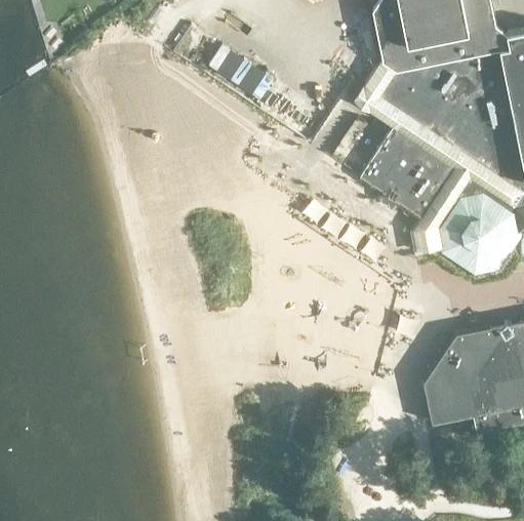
[(523,31),(506,35),(495,26),(490,0),(378,0),(372,10),(379,45),(381,59),(362,89),(353,103),(393,128),(359,177),(419,217),(409,232),(414,256),(440,251),(441,253),(474,276),(498,271),(521,238),(520,234),(516,234),(512,210),(523,207),(523,211),(523,31)]
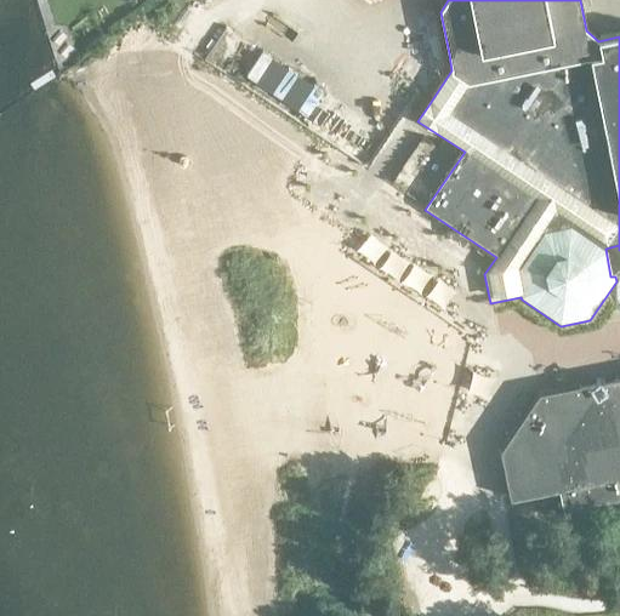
[(261,56),(245,79),(255,85),(271,62),(261,56)]
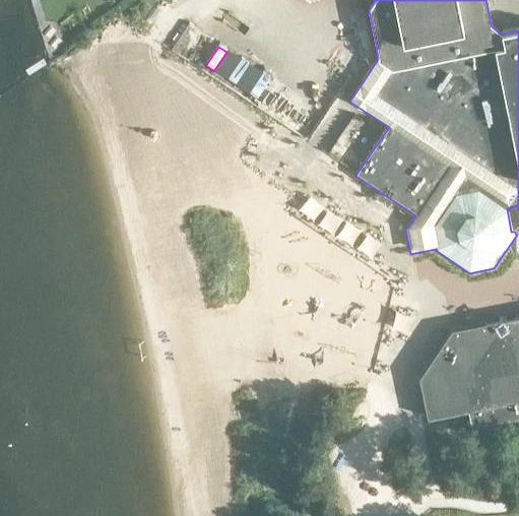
[(241,61),(226,80),(235,85),(248,66),(241,61)]
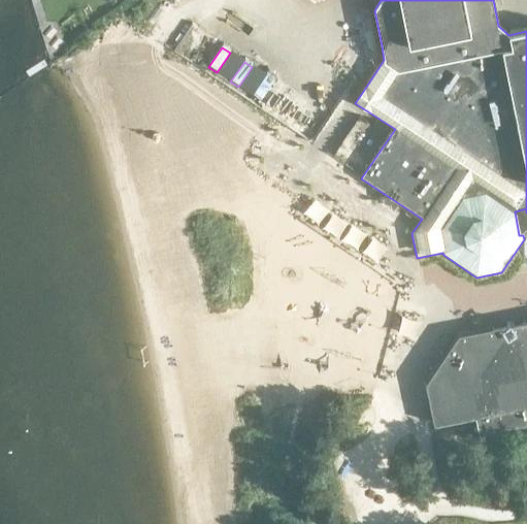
[(266,76),(253,96),(260,101),(273,80),(266,76)]
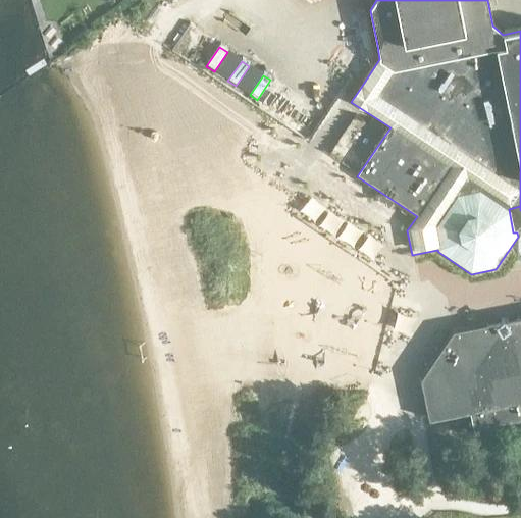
[(354,136),(347,149),(362,156),(368,143),(354,136)]
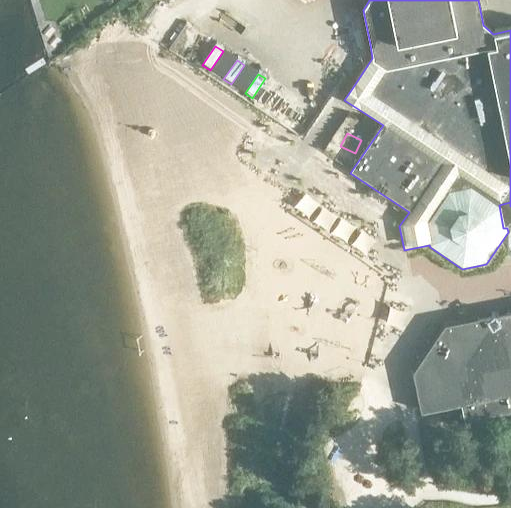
[(284,191),(292,181),(273,165),(265,174),(284,191)]
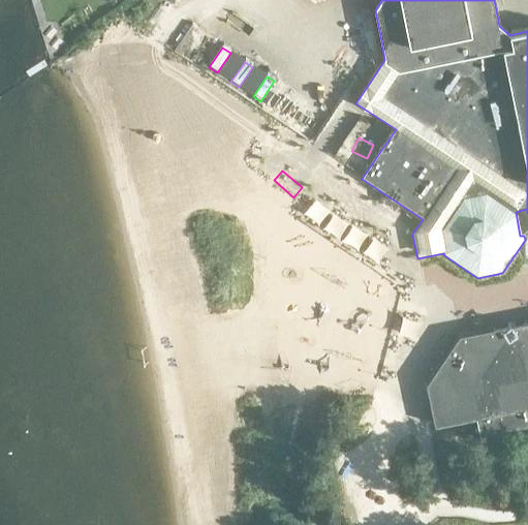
[(435,427),(475,420),(527,408),(527,357),(497,364),(492,331),(459,338),(427,385),(435,427)]
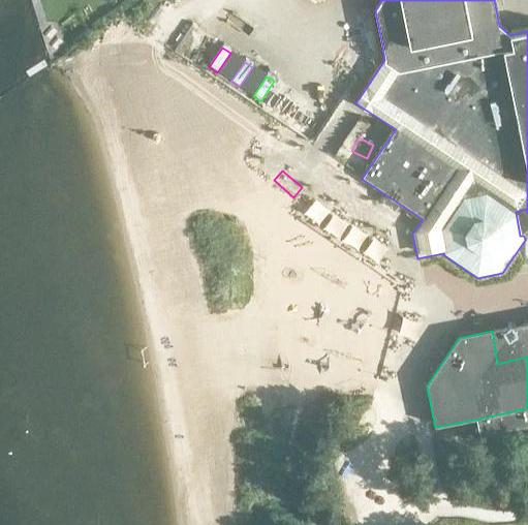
[(527,408),(475,420),(480,443),(527,433),(527,408)]
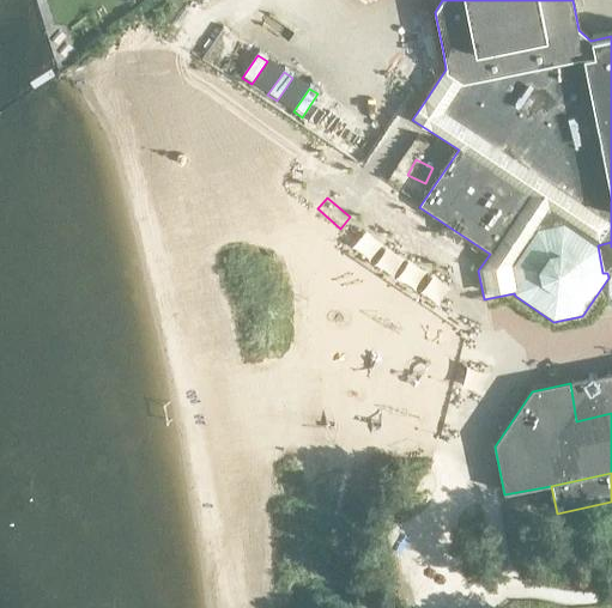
[(450,584),(447,569),(462,565),(454,524),(417,532),(420,547),(405,551),(413,591),(450,584)]
